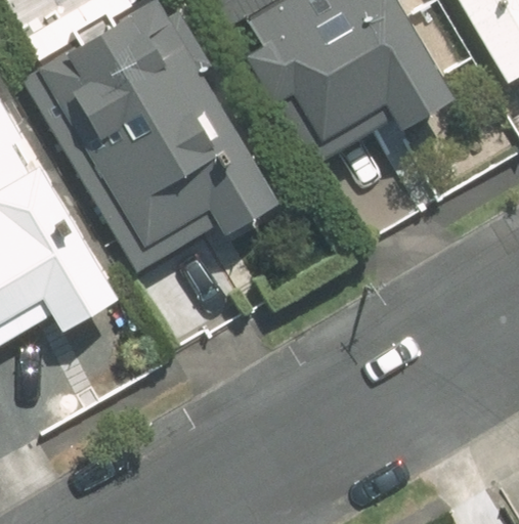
[(213,0),(231,30),(250,19),(283,0),(213,0)]
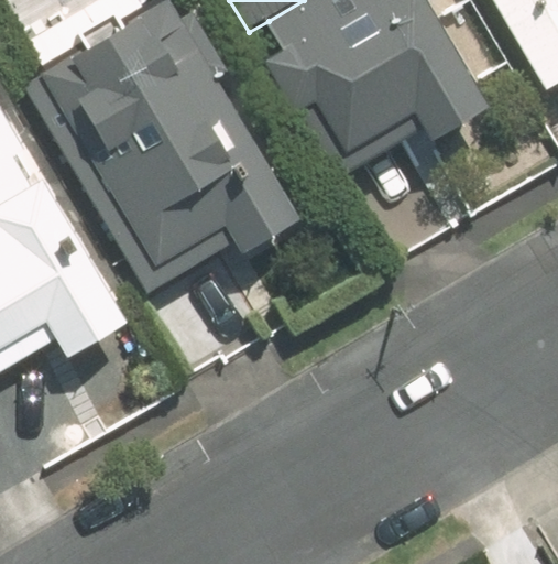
[(429,142),(491,107),(428,0),(304,0),(269,21),(285,50),(266,60),(299,116),(317,105),(348,159),(416,119),(429,142)]
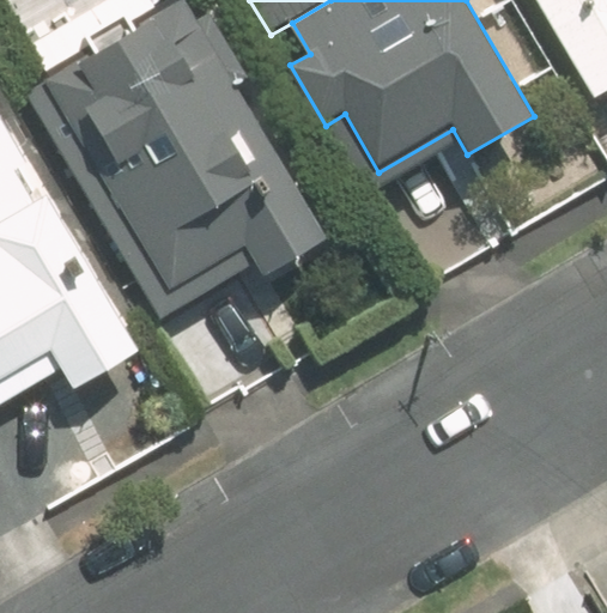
[(606,0),(536,0),(595,99),(606,92),(606,0)]
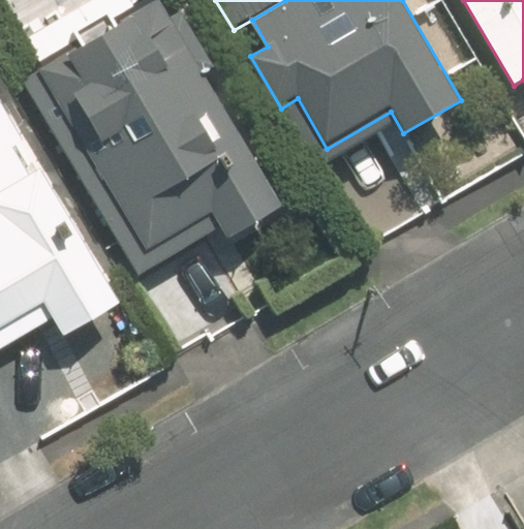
[(45,65),(152,249),(213,215),(224,235),(274,207),(155,2),(45,65)]
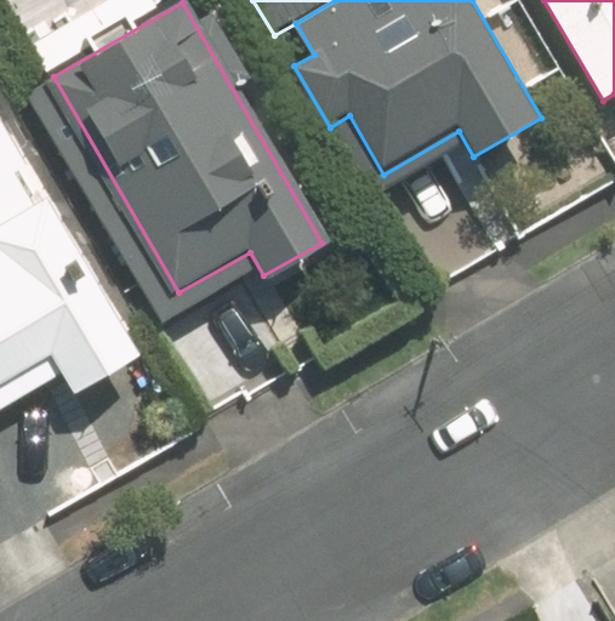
[(72,396),(138,357),(0,117),(0,393),(53,364),(72,396)]
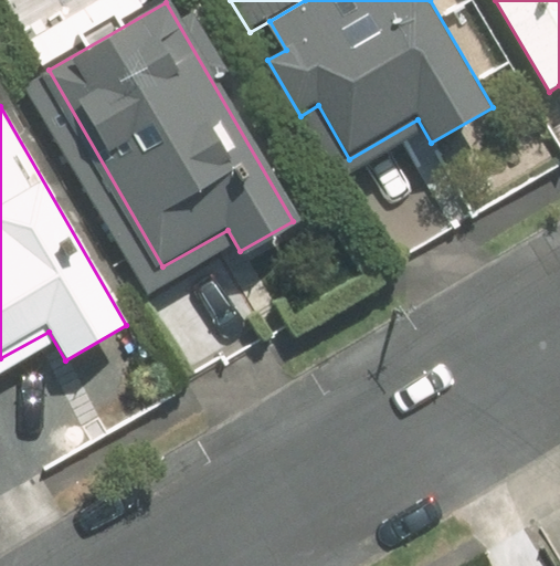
All buildings are outlined.
